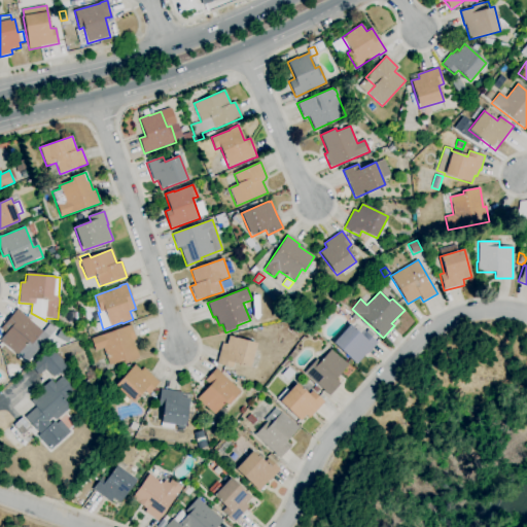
[(343,304),(340,301),(345,295),(348,299),(343,304)]
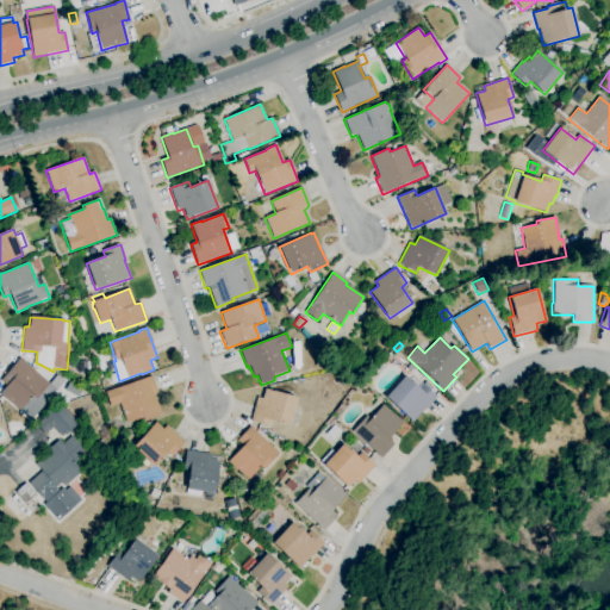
[(19,411),(0,394),(0,392),(6,386),(0,380),(20,358),(26,362),(25,363),(49,384),(36,400),(32,397),(19,411)]
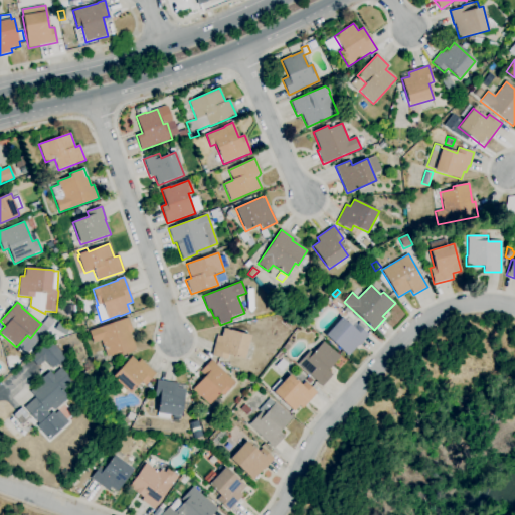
[(348,357),(325,335),(342,317),(347,322),(350,318),(357,325),(360,322),(365,327),(363,330),(369,335),(359,346),(358,346),(348,357)]
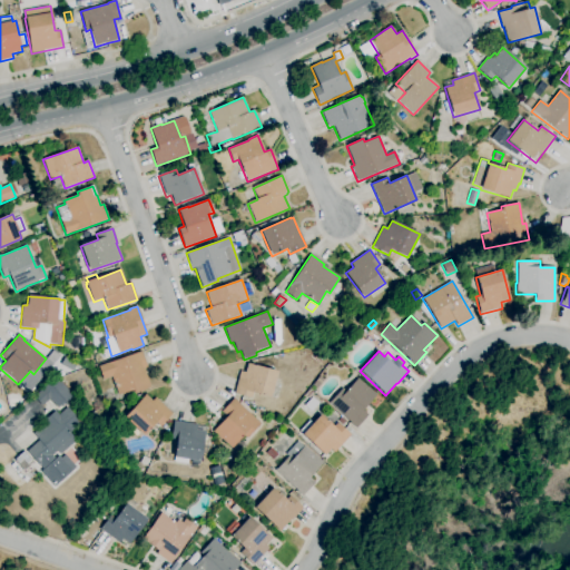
[(118,395),(111,377),(102,380),(98,366),(141,352),(147,367),(144,369),(150,387),(134,394),(133,391),(118,395)]
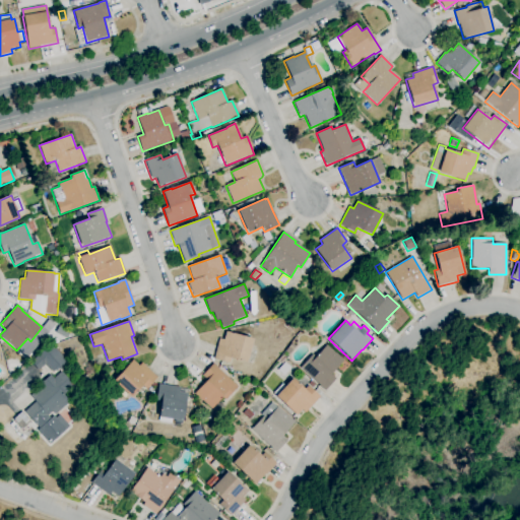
[(290,331),(285,327),(290,322),(295,327),(290,331)]
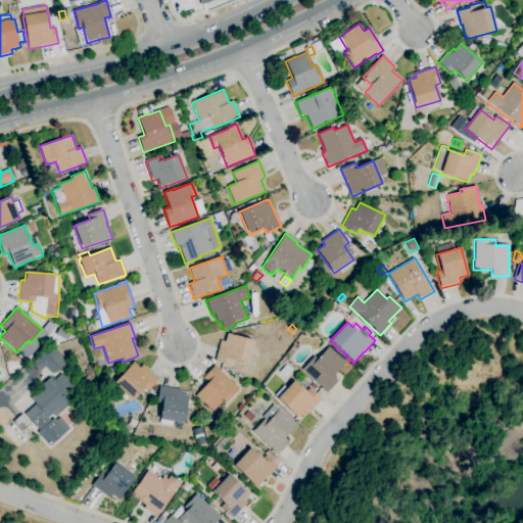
[(308,336),(304,332),(308,327),(313,331),(308,336)]
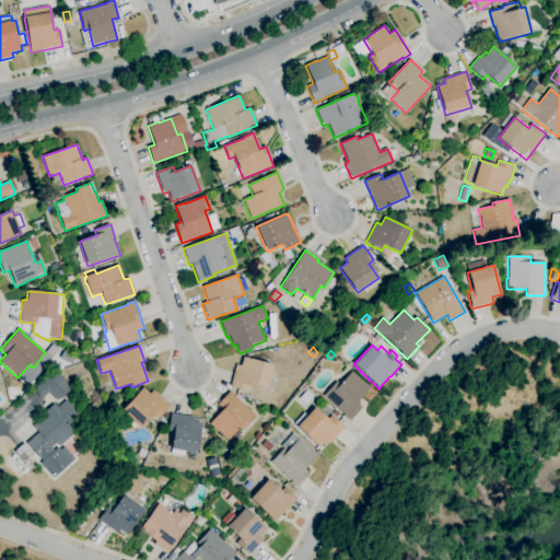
[(247,392),(230,387),(236,365),(241,366),(243,358),(272,365),(266,391),(248,386),(247,392)]
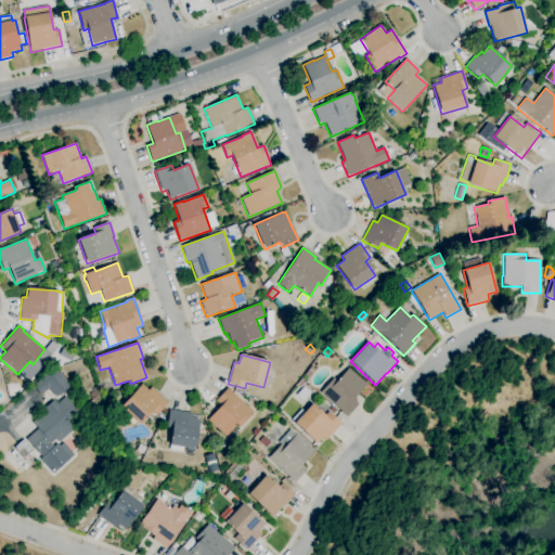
[(308,378),(304,375),(311,365),(315,370),(308,378)]
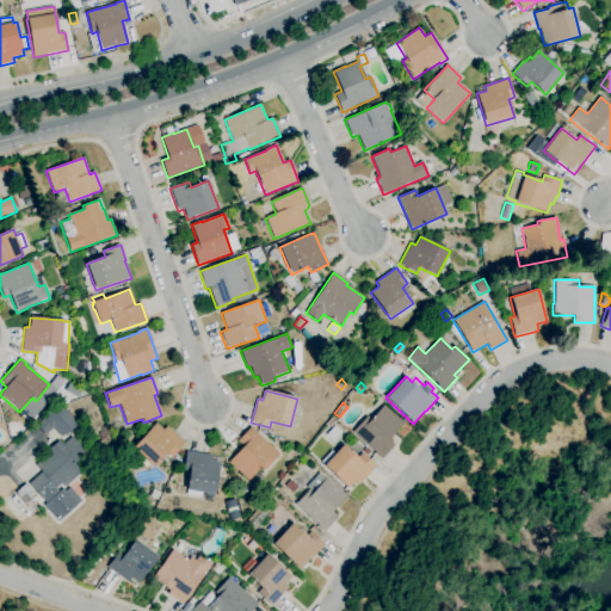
[(62,438),(53,427),(44,434),(36,425),(60,405),(78,425),(68,433),(67,432),(62,438)]
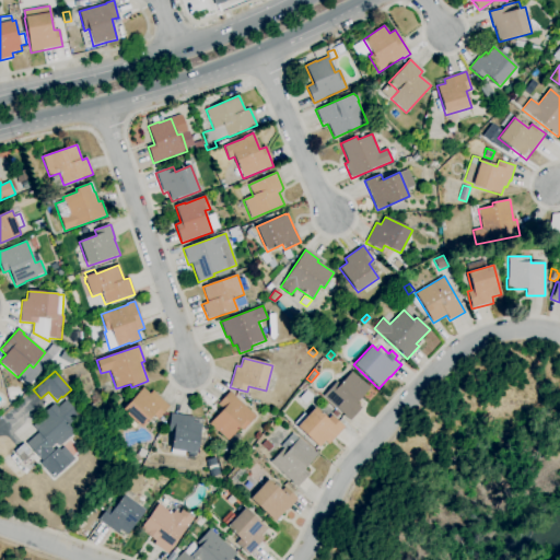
[(349,421),(323,396),(336,382),(339,385),(351,372),(361,381),(361,380),(370,388),(356,403),(362,408),(349,421)]
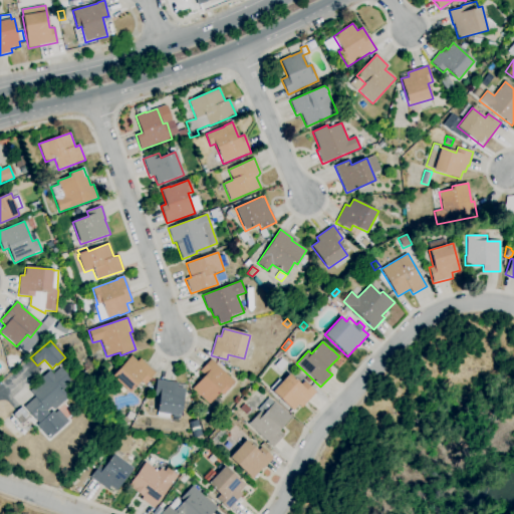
[(278,359),(274,356),(278,351),(282,354),(278,359)]
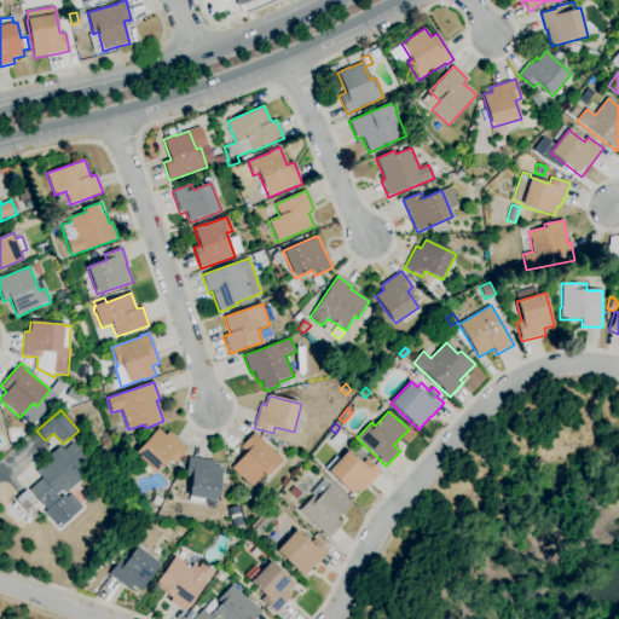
[(156,474),(134,453),(157,429),(166,435),(168,432),(187,450),(174,463),(169,460),(156,474)]
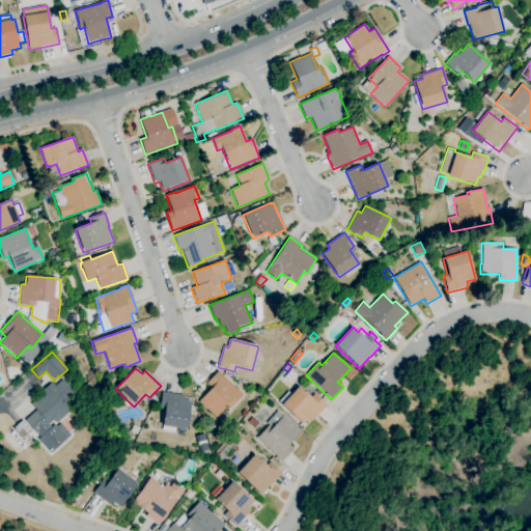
[(216,418),(206,410),(198,402),(211,388),(206,384),(218,371),(223,375),(223,376),(243,395),(230,409),(227,406),(216,418)]
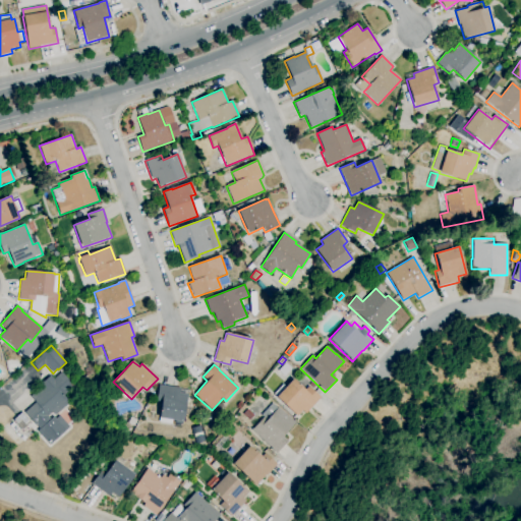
[(50,445),(38,431),(40,429),(24,413),(36,402),(31,397),(42,387),(41,385),(50,375),(54,380),(61,372),(74,387),(63,396),(69,403),(55,415),(52,412),(48,416),(50,419),(54,416),(56,419),(59,416),(70,427),(50,445)]
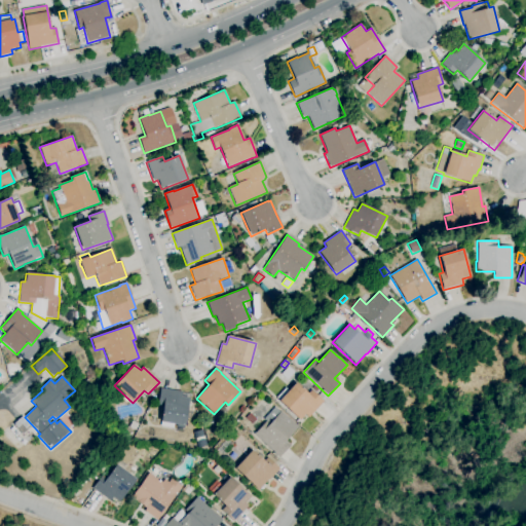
[(299,420),(278,402),(279,401),(277,399),(287,388),(289,390),(296,382),(308,393),(311,390),(324,402),(308,418),(305,415),(299,420)]
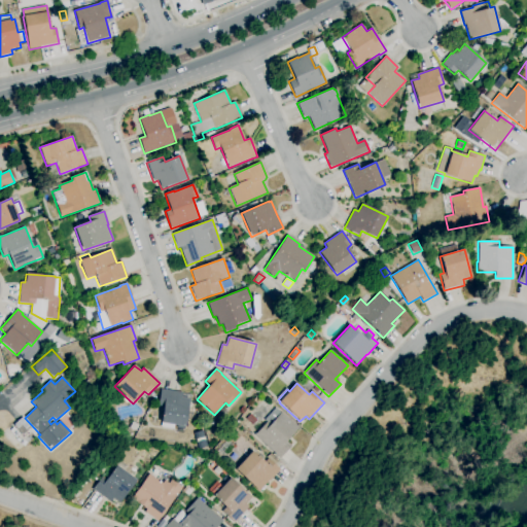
[(174,429),(161,427),(162,423),(161,423),(164,407),(157,406),(161,390),(182,393),(182,398),(189,399),(185,427),(174,425),(174,429)]
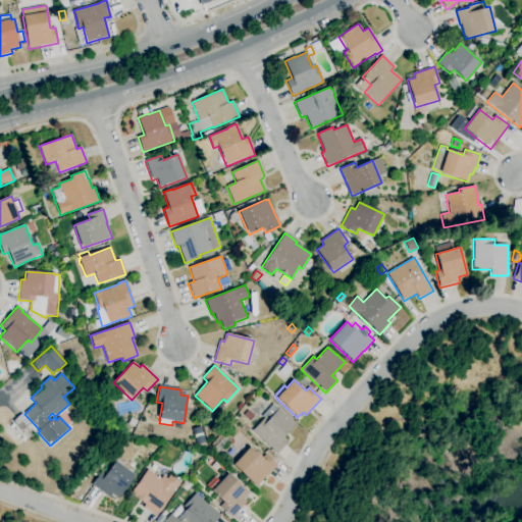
[(276,455),(271,450),(252,431),(264,418),(261,416),(272,404),(277,409),(278,408),(296,424),(283,437),(288,442),(276,455)]
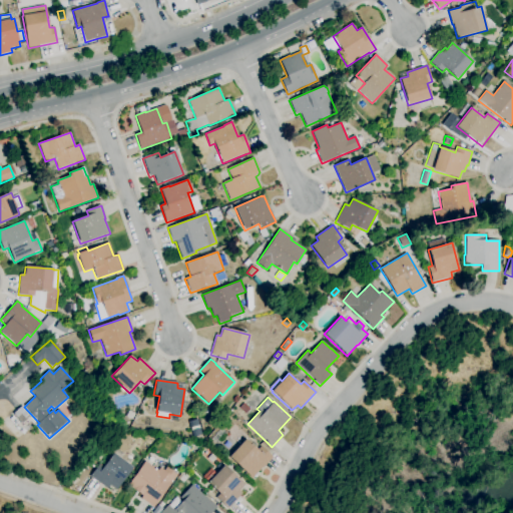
[(245,415),(238,409),(243,404),(249,410),(245,415)]
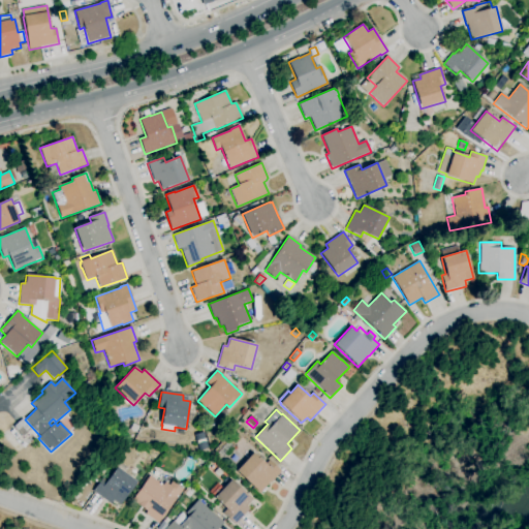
[(23,437),(13,427),(22,419),(31,429),(23,437)]
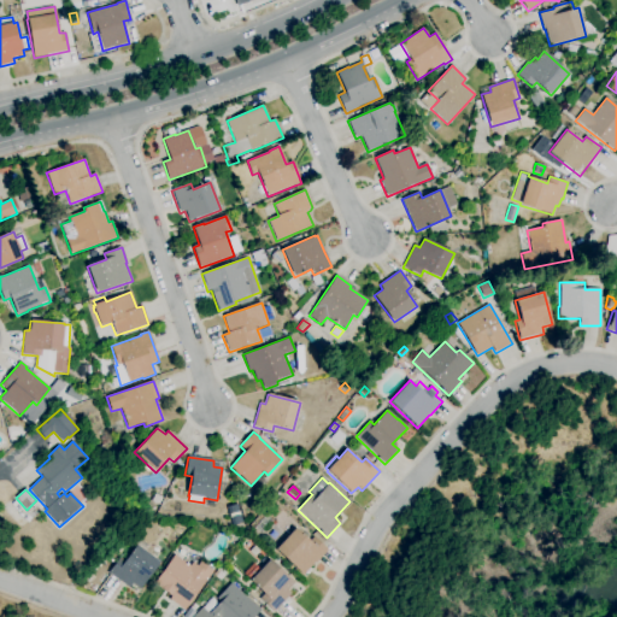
[(303,576),(275,550),(295,528),(310,541),(312,538),(311,536),(316,530),(325,540),(322,544),(328,550),(316,563),(315,563),(303,576)]
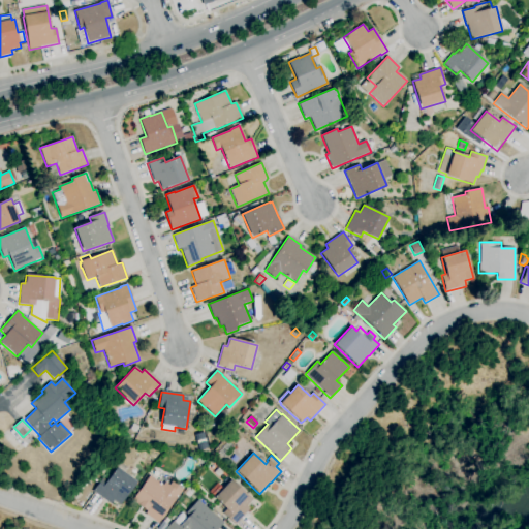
[(119,505),(114,501),(111,504),(92,491),(102,477),(106,480),(117,467),(136,483),(119,505)]
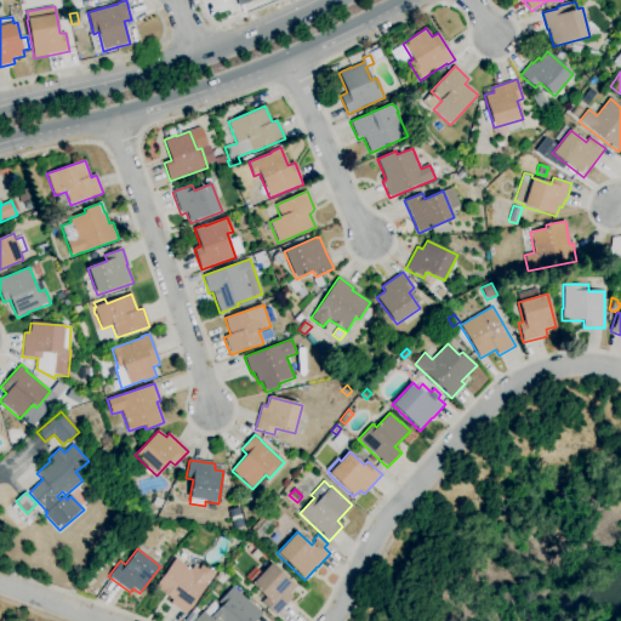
[(256,560),(250,556),(256,550),(262,556),(256,560)]
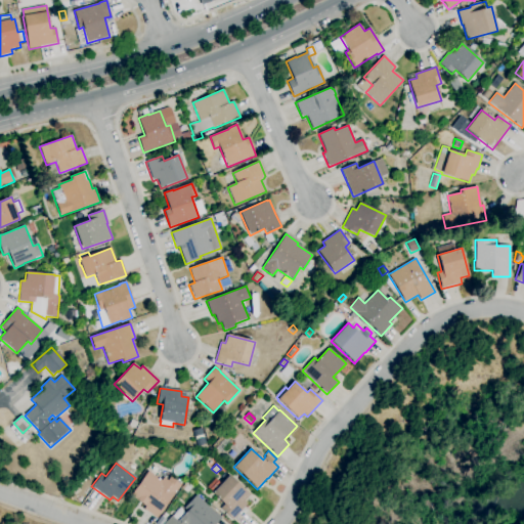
[(156,519),(143,510),(145,508),(130,496),(148,472),(161,481),(163,478),(168,481),(170,477),(181,485),(156,519)]
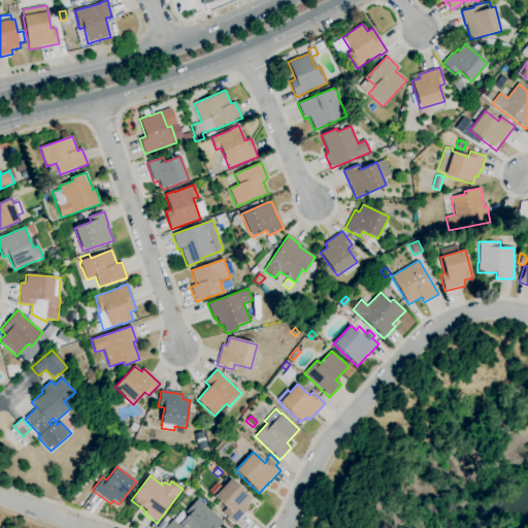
[(234,524),(222,513),(226,508),(213,497),(215,496),(208,491),(217,483),(222,488),(231,479),(252,498),(245,505),(249,508),(234,524)]
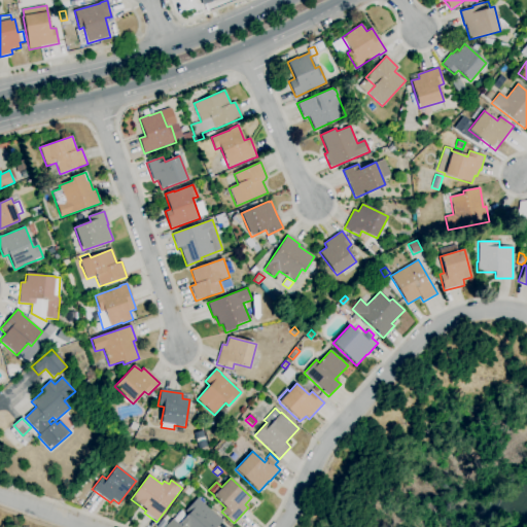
[(188,496),(183,492),(188,487),(192,491),(188,496)]
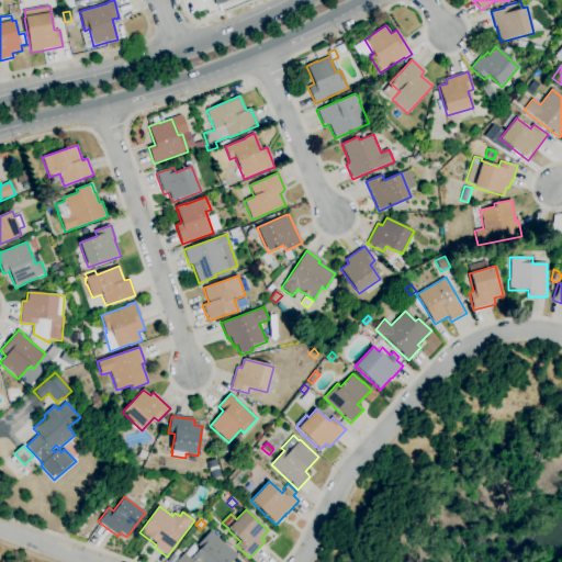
[(175,561),(183,553),(184,554),(193,544),(199,550),(200,548),(197,546),(211,531),(228,548),(229,548),(237,555),(231,561),(175,561)]
